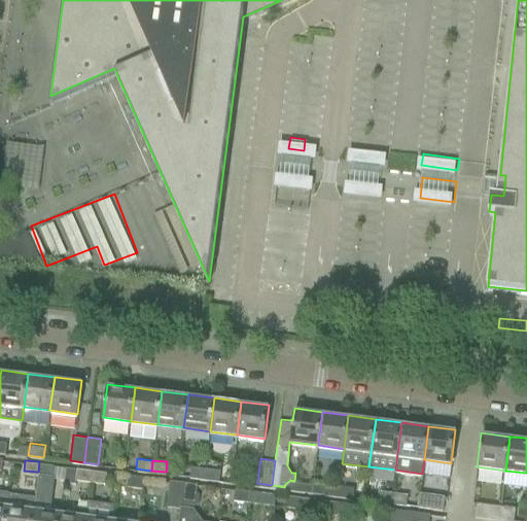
[(39,461),(38,472),(53,474),(54,463),(39,461)]
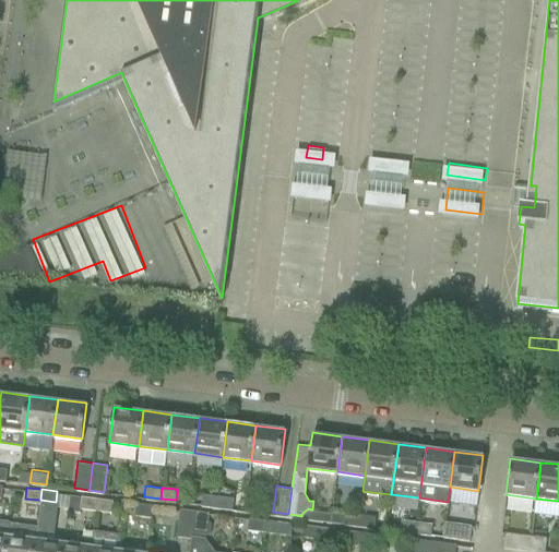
[(202,492),(200,504),(216,506),(217,494),(202,492)]
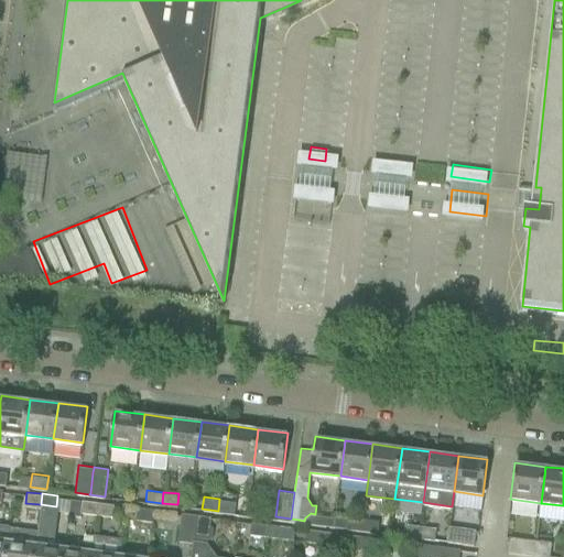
[(71,498),(68,513),(80,515),(82,511),(80,511),(82,500),(71,498)]
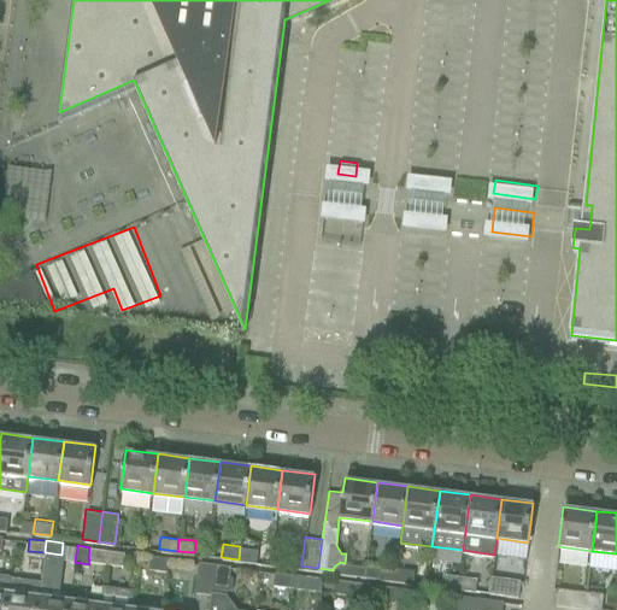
[(89,547),(88,559),(89,559),(105,562),(107,549),(89,546),(89,547)]
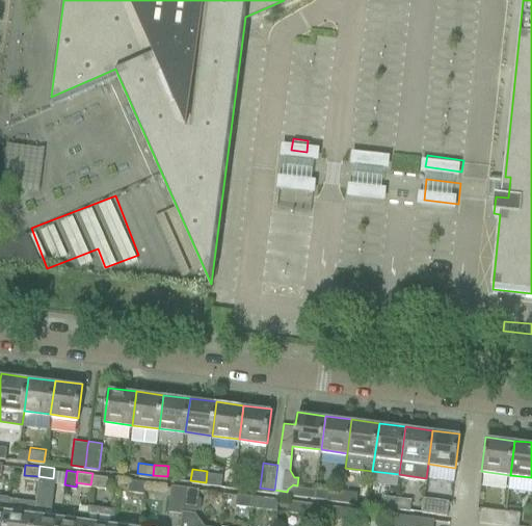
[(207,471),(206,482),(220,483),(222,473),(207,471)]
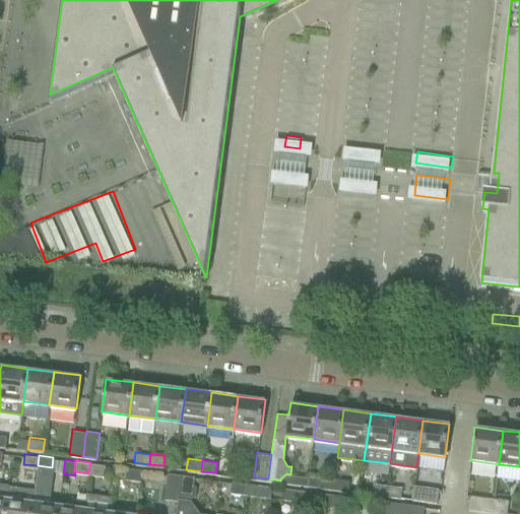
[(90,462),(88,473),(104,475),(105,464),(90,462)]
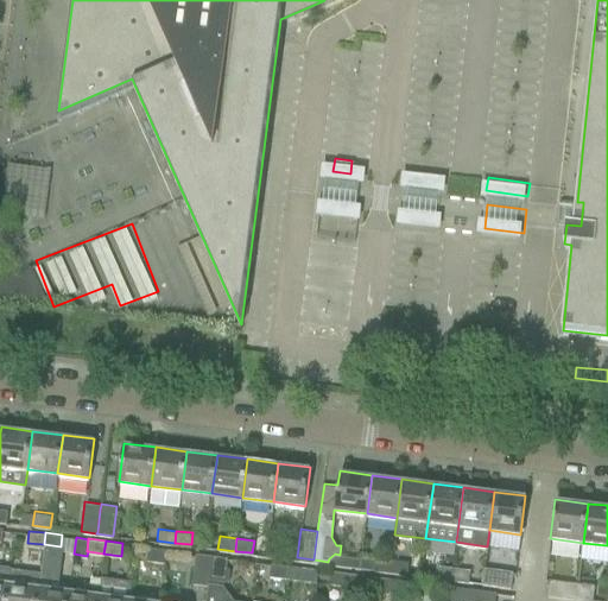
[(40,571),(36,600),(67,600),(69,589),(51,587),(51,581),(58,581),(63,546),(61,546),(44,544),(40,571)]
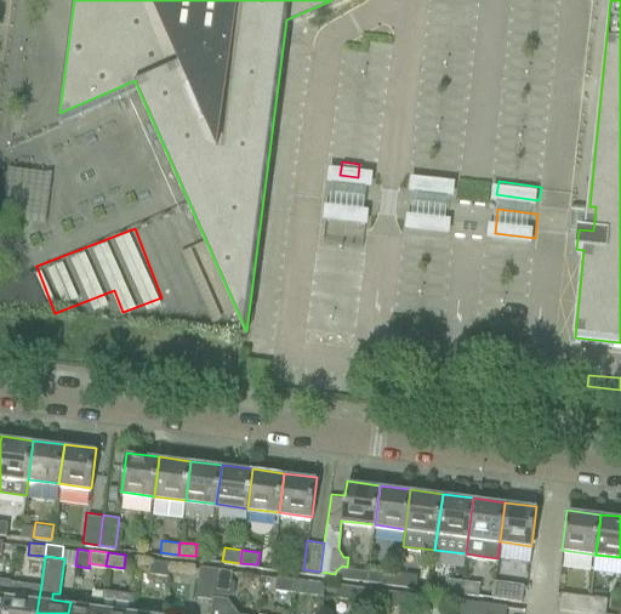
[(152,557),(149,572),(167,574),(170,560),(152,557)]
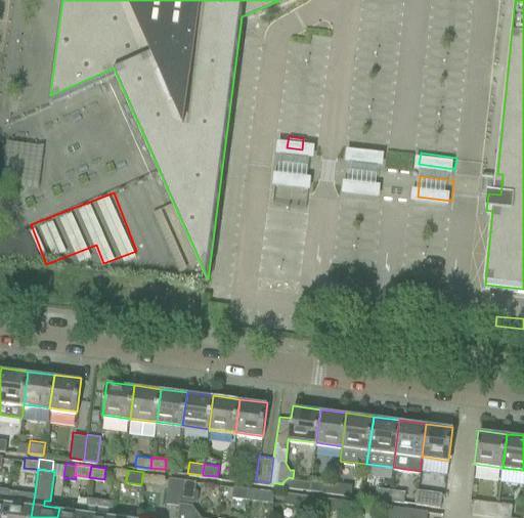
[(165,501),(179,502),(182,477),(169,475),(165,501)]
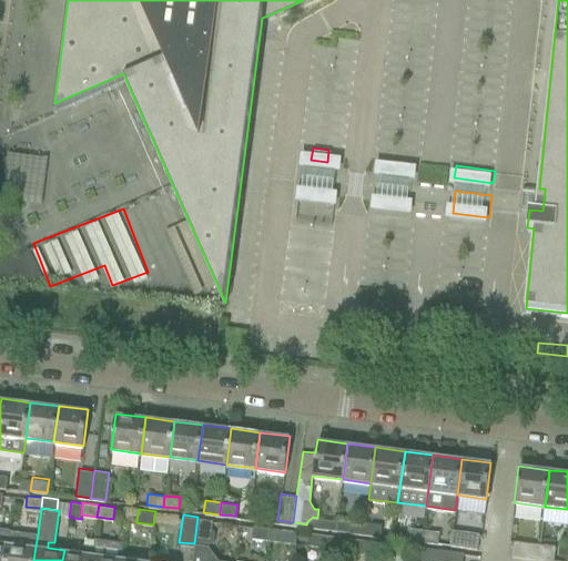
[(191,560),(235,560),(217,559),(209,546),(209,538),(214,538),(215,530),(211,527),(212,519),(198,517),(194,543),(191,560)]
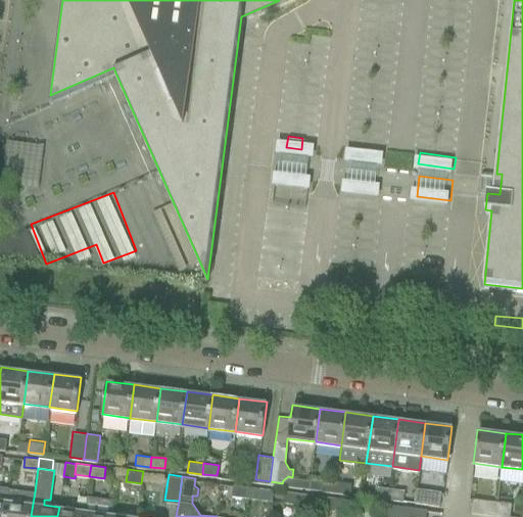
[(321,488),(321,489),(335,491),(336,480),(322,479),(321,488)]
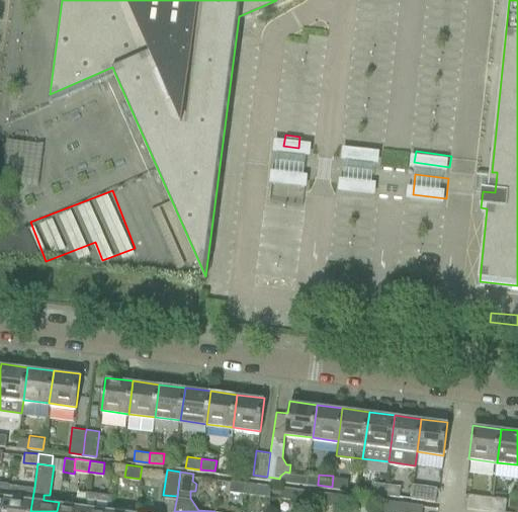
[(333,476),(332,487),(347,489),(349,478),(333,476)]
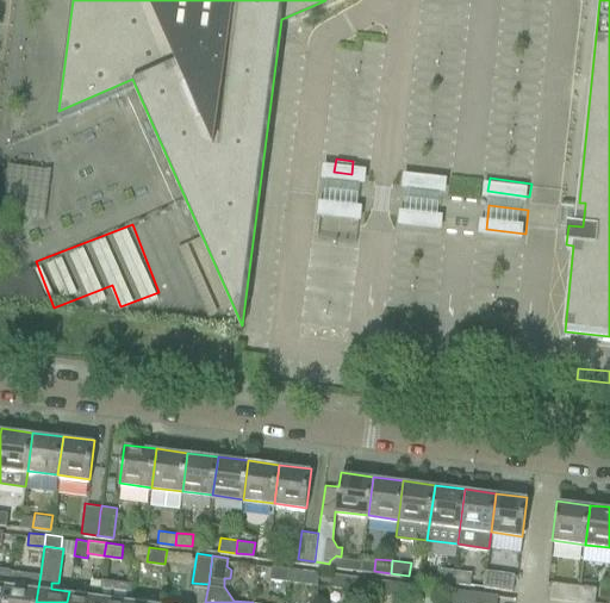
[(272,578),(286,580),(288,566),(273,564),(272,578)]
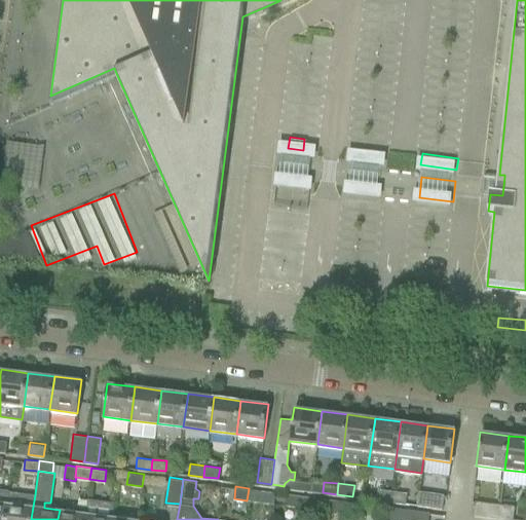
[(377,487),(375,499),(390,502),(392,489),(377,487)]
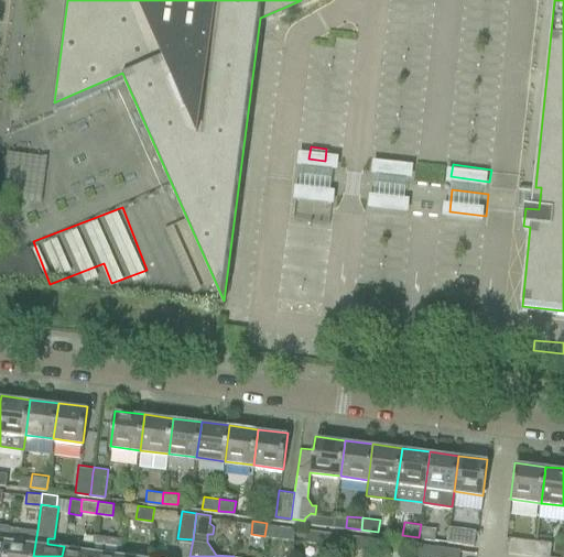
[(267,523),(266,535),(293,538),(294,526),(267,523)]
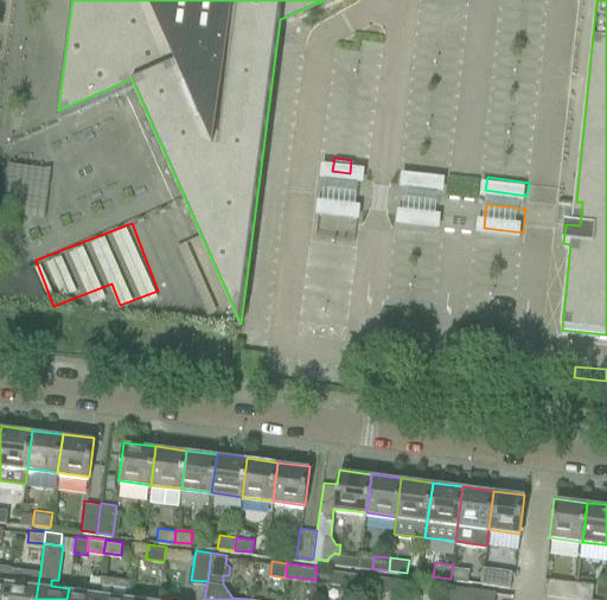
[(0,565),(0,599),(6,599),(11,566),(0,565)]
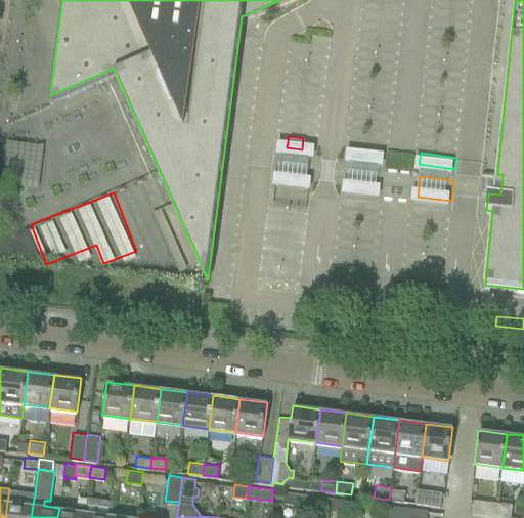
[(391,487),(389,500),(403,501),(404,489),(391,487)]
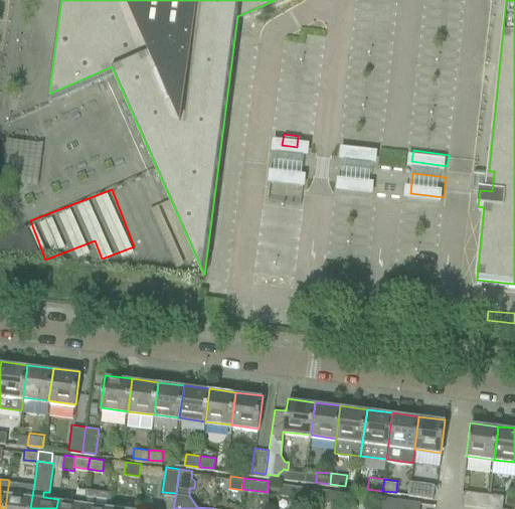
[(5,508),(30,508),(34,484),(9,480),(5,508)]
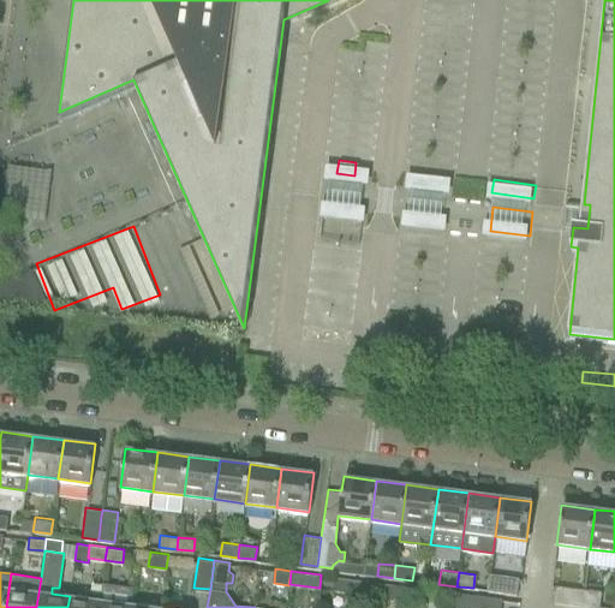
[(489,573),(487,590),(517,594),(519,577),(489,573)]
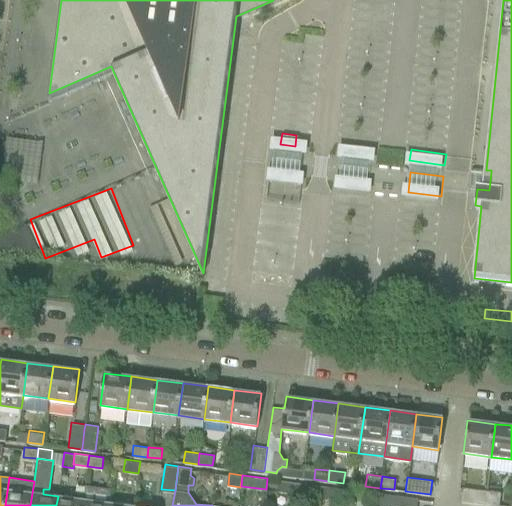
[(277,490),(291,492),(293,481),(279,479),(277,490)]
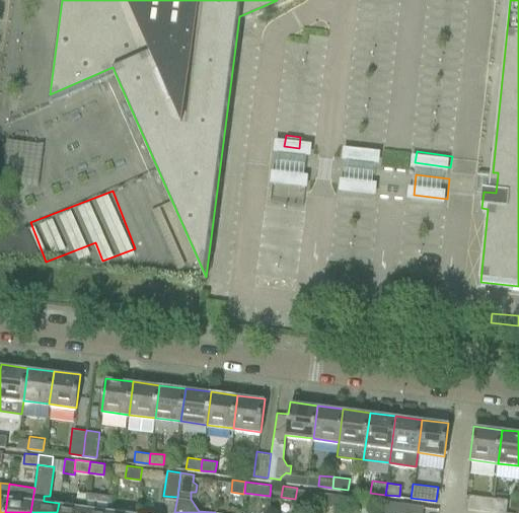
[(295,499),(320,502),(322,492),(297,488),(295,499)]
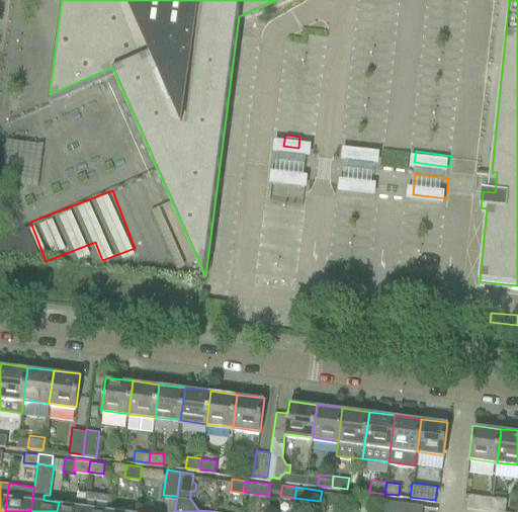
[(83,511),(108,511),(109,508),(111,493),(86,490),(83,511)]
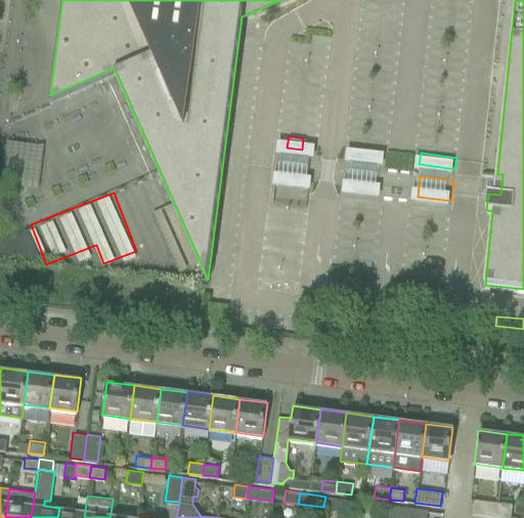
[(325,497),(323,507),(336,509),(337,498),(325,497)]
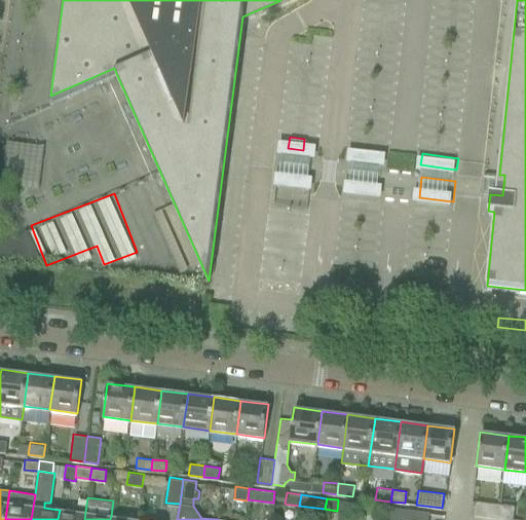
[(338,499),(337,511),(351,512),(352,502),(338,499)]
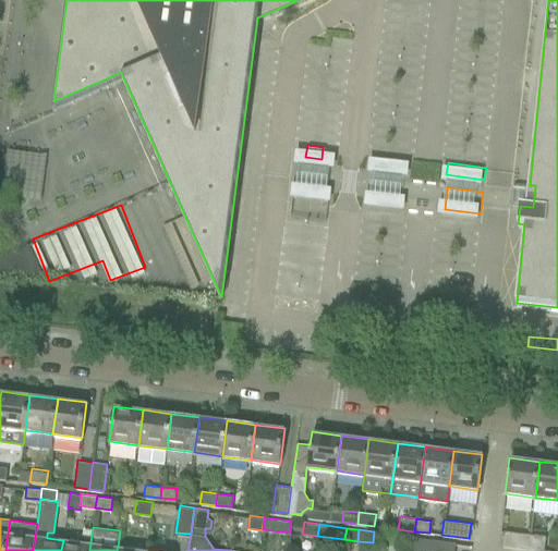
[(504,529),(501,545),(528,548),(529,548),(531,533),(504,529)]
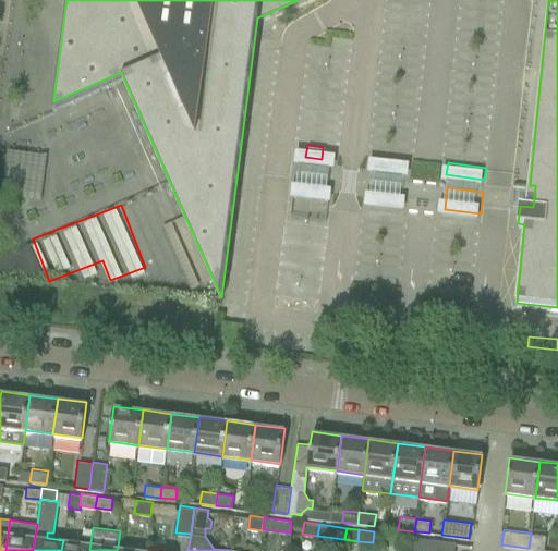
[(374,531),(373,542),(387,545),(388,534),(389,533),(374,531)]
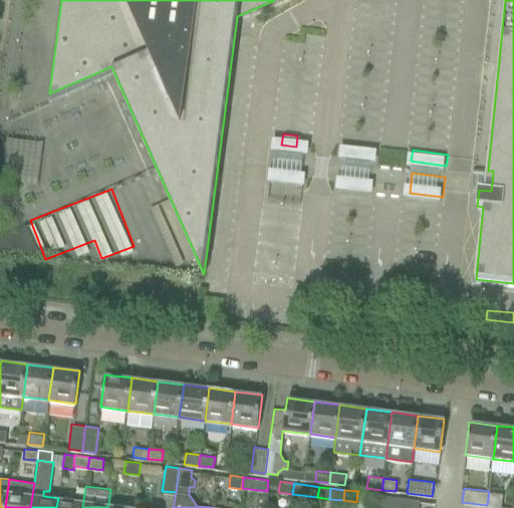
[(487,505),(486,507),(510,507),(511,507),(501,505),(502,494),(502,493),(489,491),(487,505)]
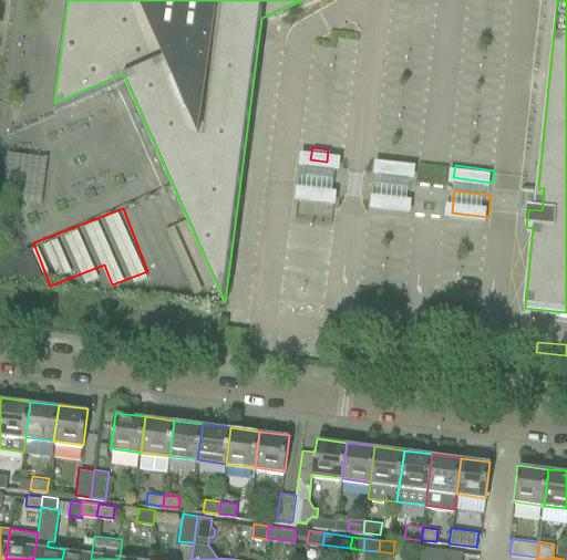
[(64,549),(62,559),(91,559),(93,543),(82,542),(81,551),(64,549)]
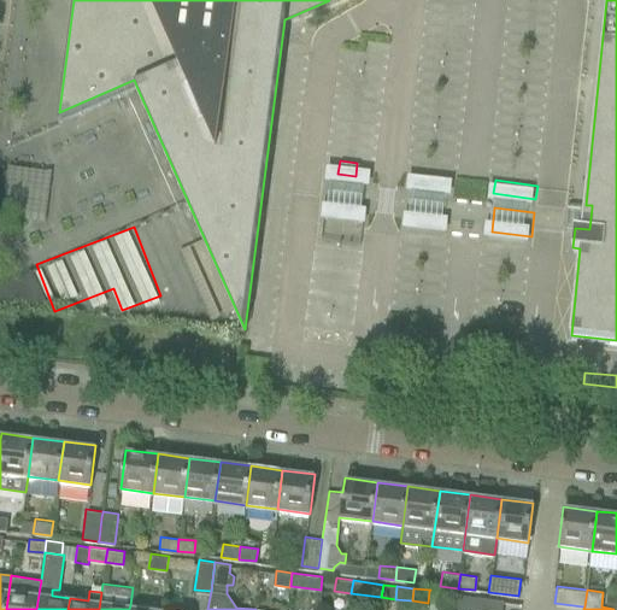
[(457,593),(454,609),(472,609),(475,596),(457,593)]
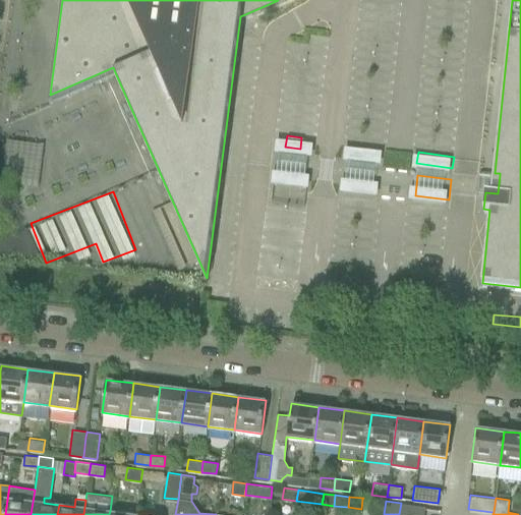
[(401,503),(399,514),(423,514),(424,506),(401,503)]
